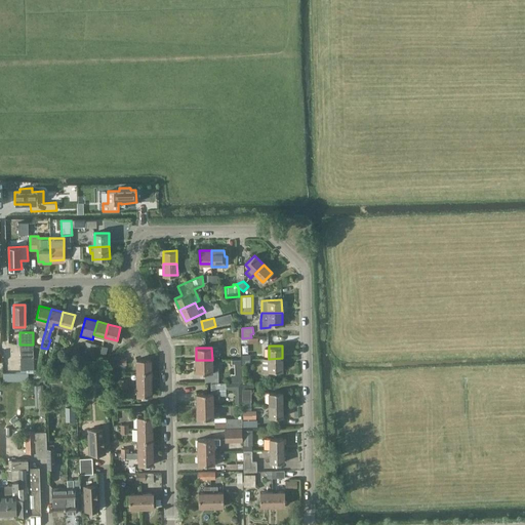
[(269,359),(269,358),(264,359),(264,374),(274,374),(274,371),(282,371),(282,358),(269,359)]
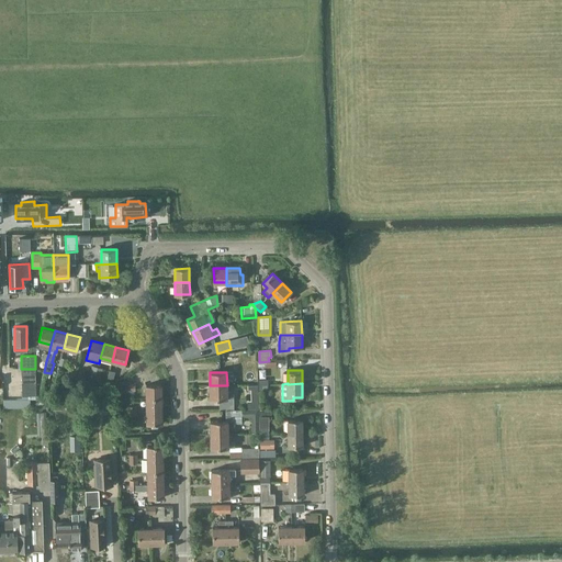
[(146,398),(161,397),(161,384),(146,385),(146,398)]
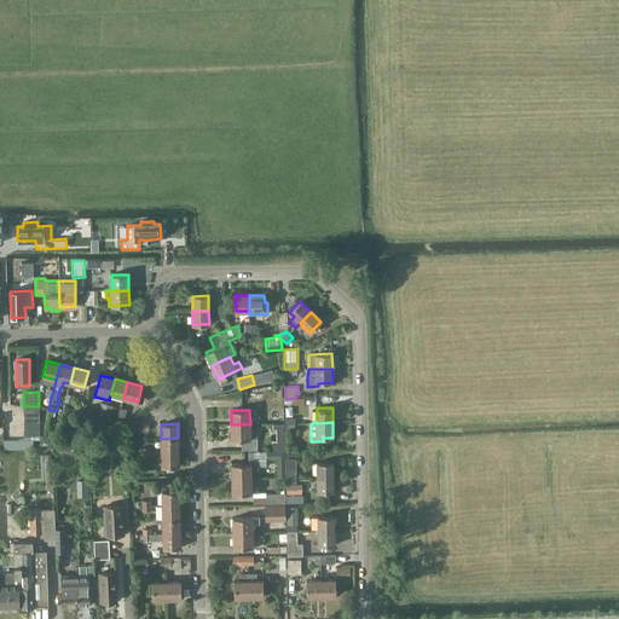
[(250,433),(250,424),(231,424),(231,440),(258,439),(258,433),(250,433)]
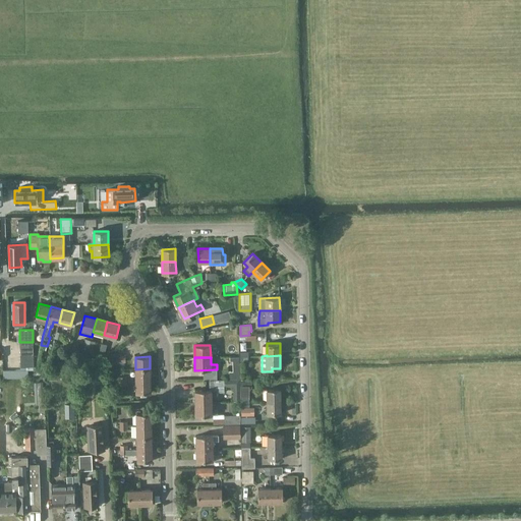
[(136,381),(150,381),(150,368),(135,369),(136,381)]
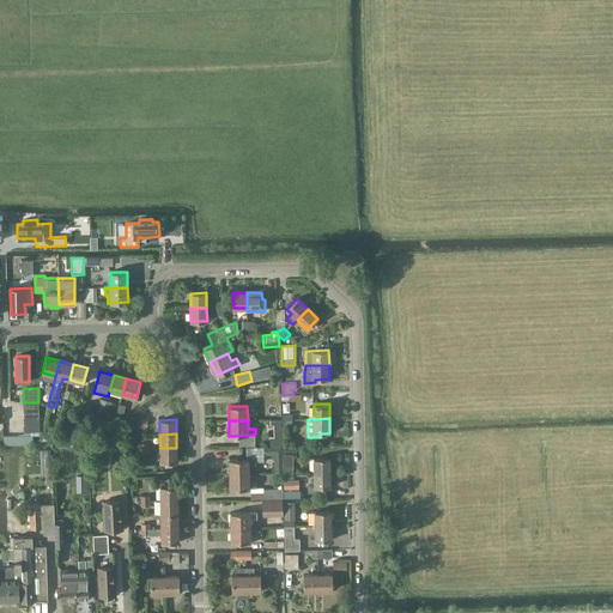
[(272,447),(283,447),(283,437),(271,437),(272,447)]
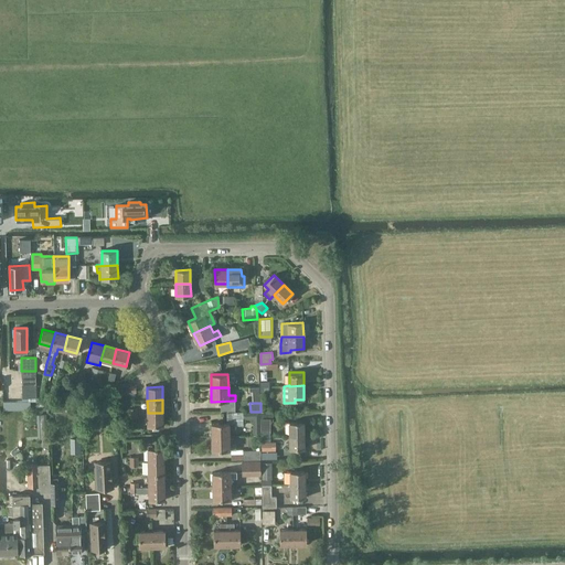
[(251,412),(244,412),(244,419),(254,418),(254,436),(262,436),(260,412),(251,412)]
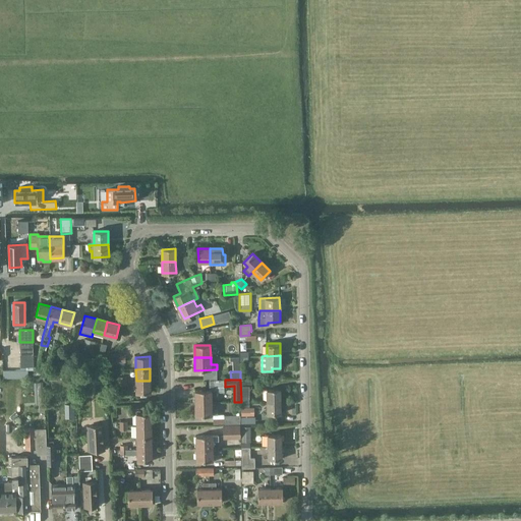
[(136,393),(151,393),(150,381),(136,381),(136,393)]
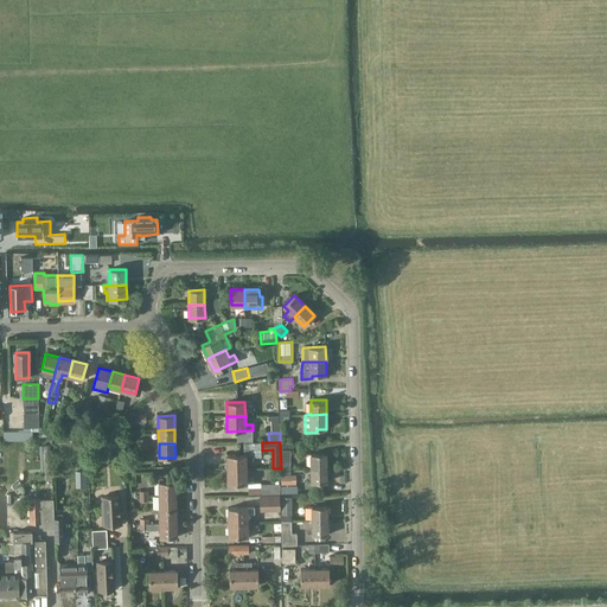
[(292,465),(292,454),(294,452),(294,443),(281,443),(281,465),(292,465)]
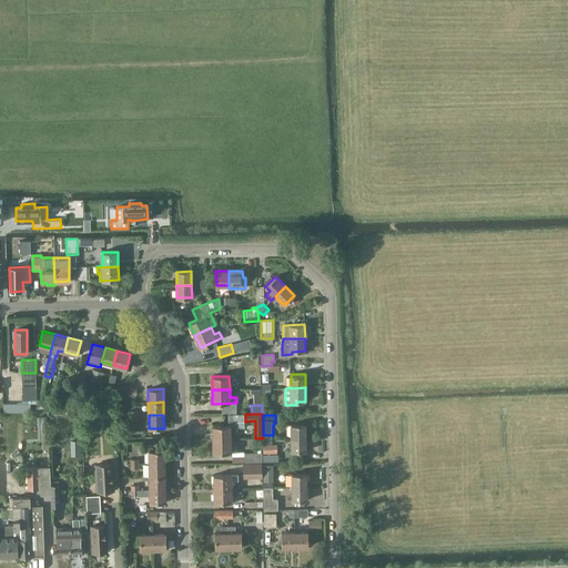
[(292,438),(306,437),(306,424),(292,425),(292,438)]
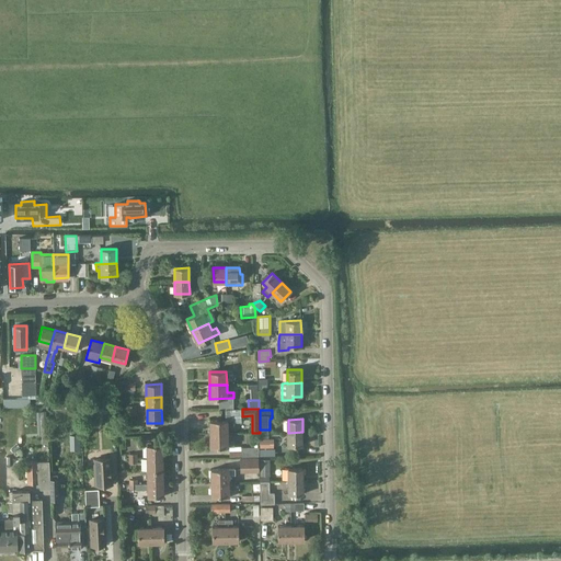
[(233,425),(233,420),(228,420),(210,421),(210,434),(228,433),(227,425),(233,425)]
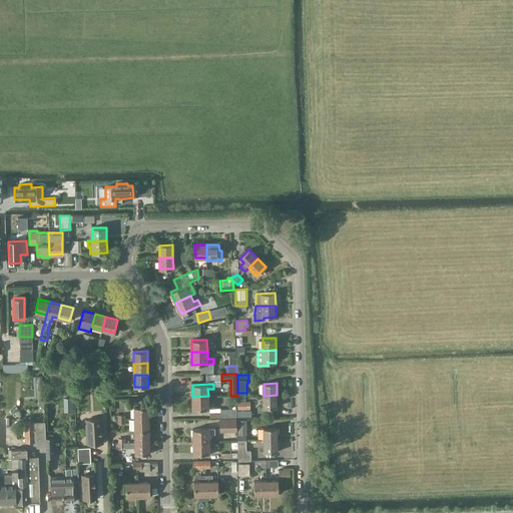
[(246,401),(246,393),(237,393),(237,401),(246,401)]
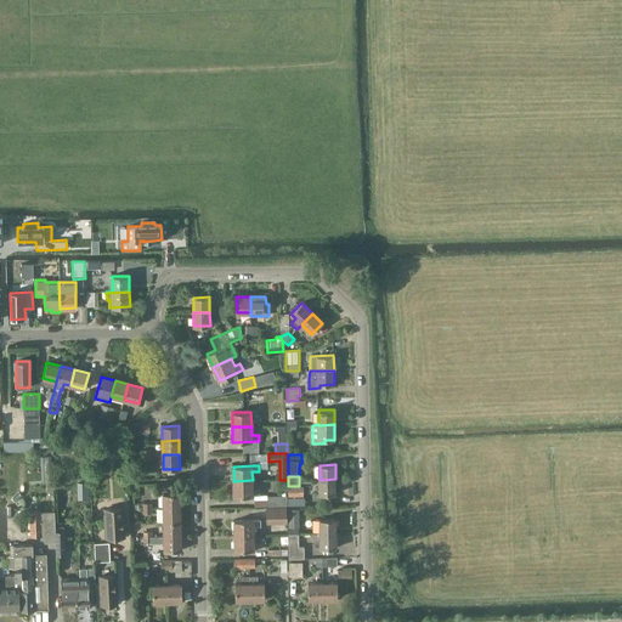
[(320,495),(335,493),(335,479),(320,480),(320,495)]
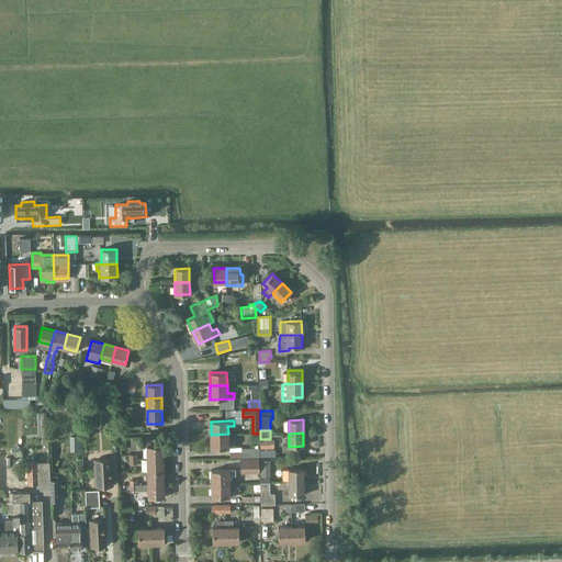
[(228,441),(228,434),(211,435),(211,448),(235,447),(234,441),(228,441)]
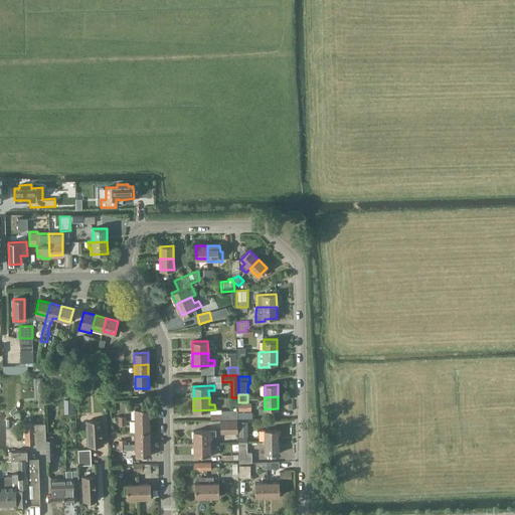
[(239,411),(249,411),(249,402),(239,402),(239,411)]
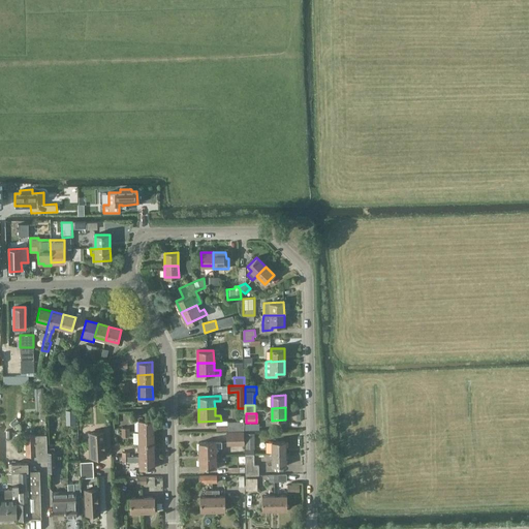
[(139,433),(153,432),(153,419),(138,419),(139,433)]
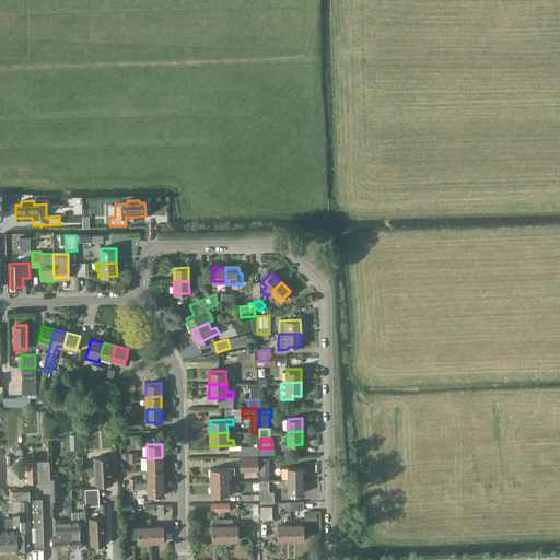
[(242,446),(242,445),(230,446),(230,456),(242,455),(242,456),(259,456),(259,446),(242,446)]
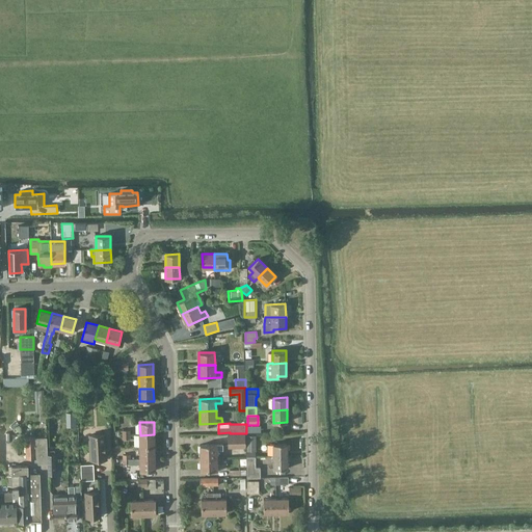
[(89,461),(108,460),(106,434),(88,435),(89,461)]
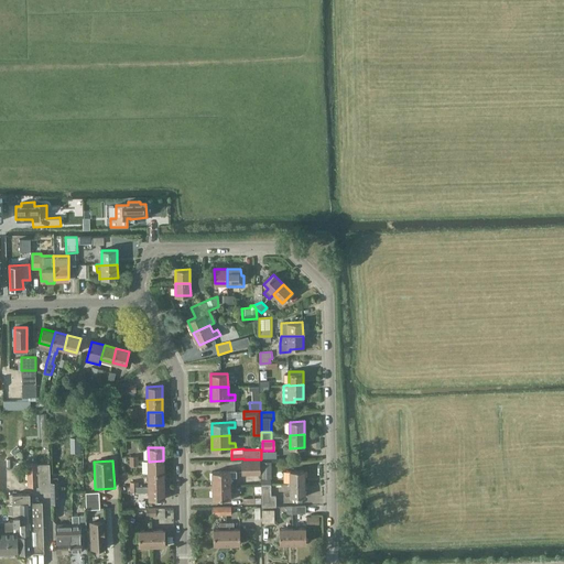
[(149,473),(164,473),(163,461),(149,462),(149,473)]
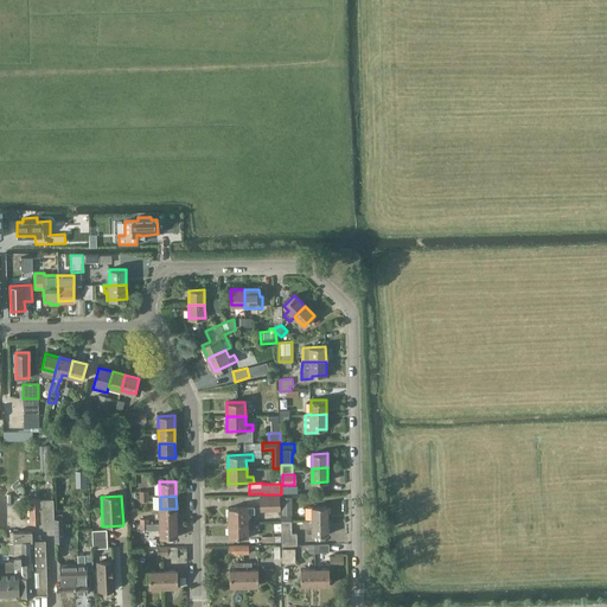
[(261,511),(281,511),(281,496),(261,496),(261,511)]
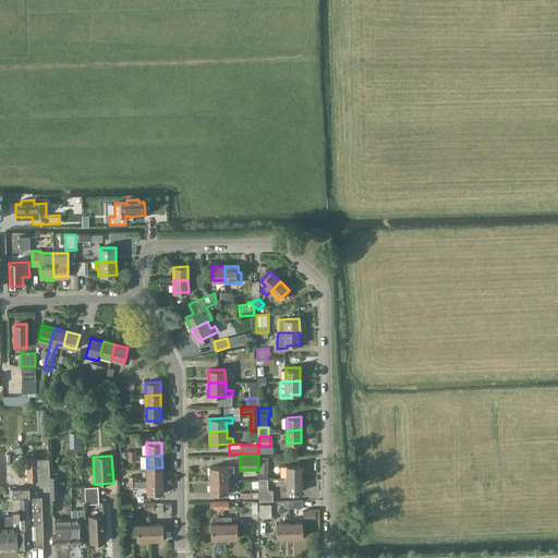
[(259,474),(269,473),(269,457),(259,458),(259,474)]
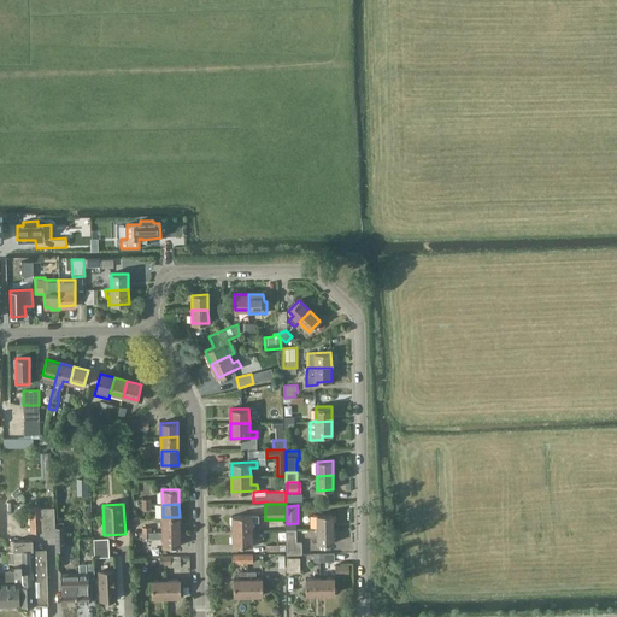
[(40,509),(40,506),(29,506),(30,517),(30,532),(41,532),(41,534),(43,534),(45,539),(56,538),(56,528),(54,507),(40,509)]
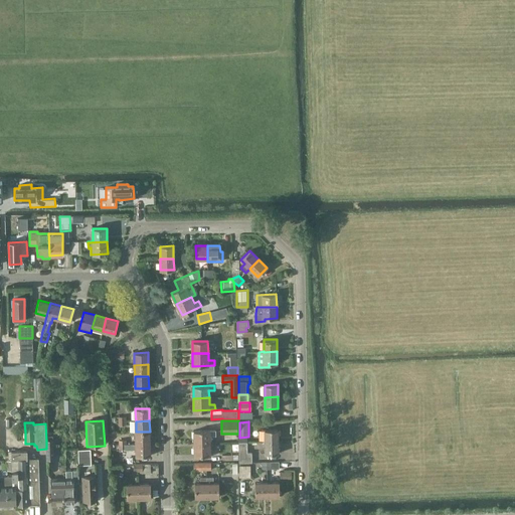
[(266,442),(279,442),(279,430),(266,430),(266,442)]
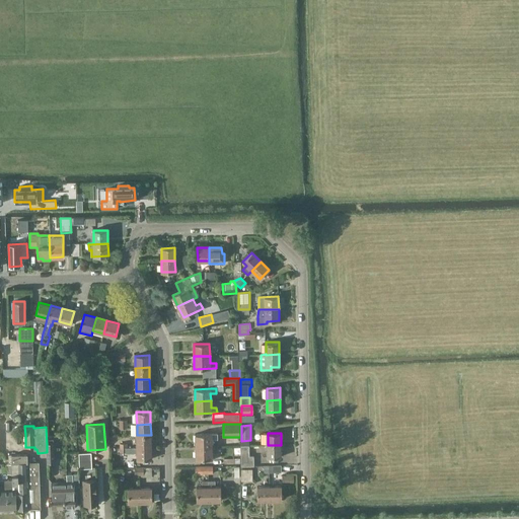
[(196,446),(212,446),(212,439),(218,439),(217,434),(196,434),(196,446)]
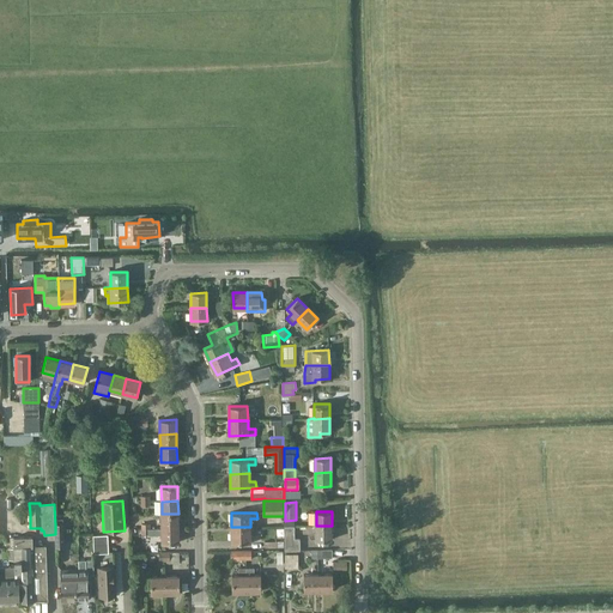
[(162,529),(178,528),(178,514),(162,514),(162,529)]
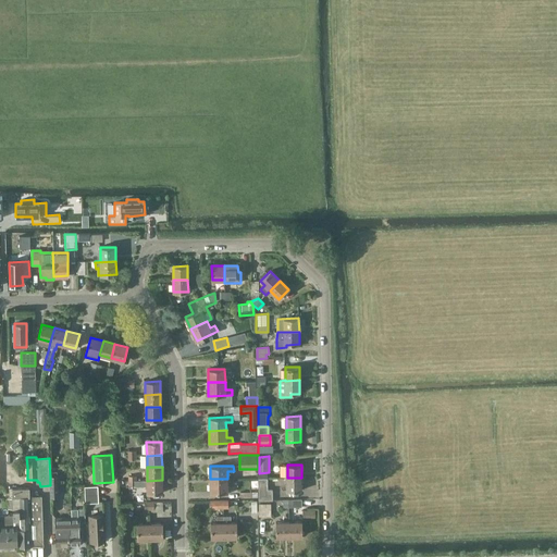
[(287,490),(301,490),(301,478),(287,478),(287,490)]
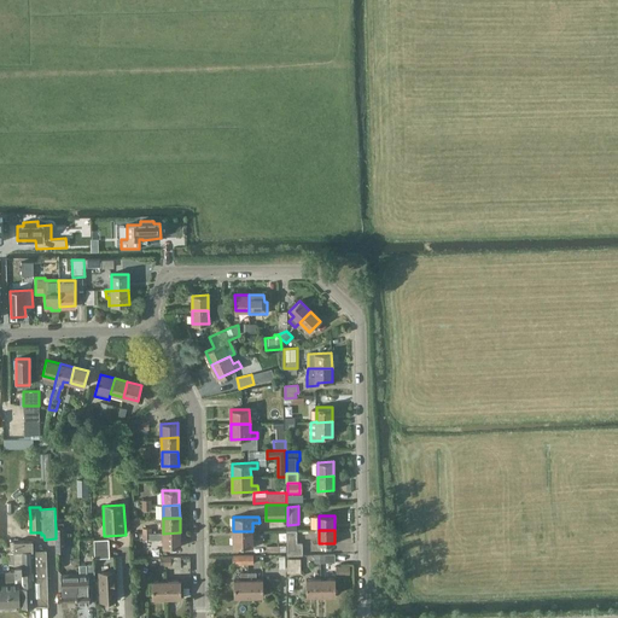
[(252,540),(252,531),(233,531),(233,546),(260,546),(260,540),(252,540)]
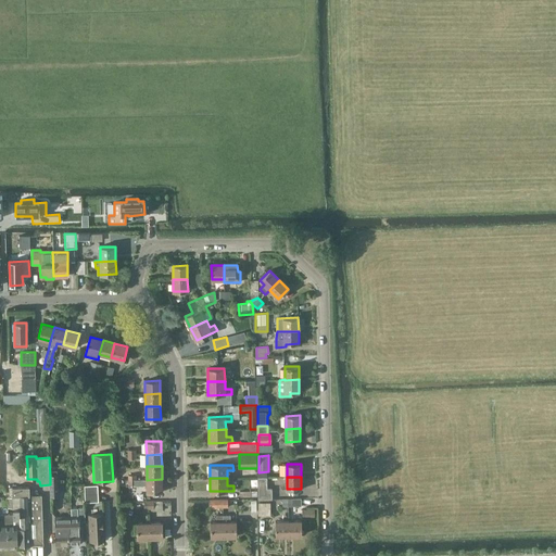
[(268,489),(267,478),(258,478),(260,501),(273,500),(273,489),(268,489)]
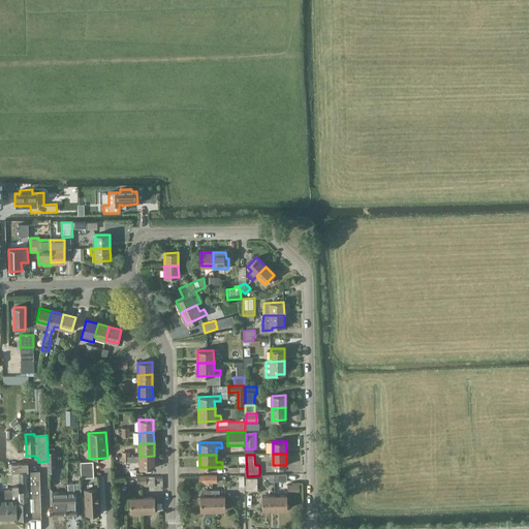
[(141,468),(154,468),(154,456),(139,457),(141,463),(141,468)]
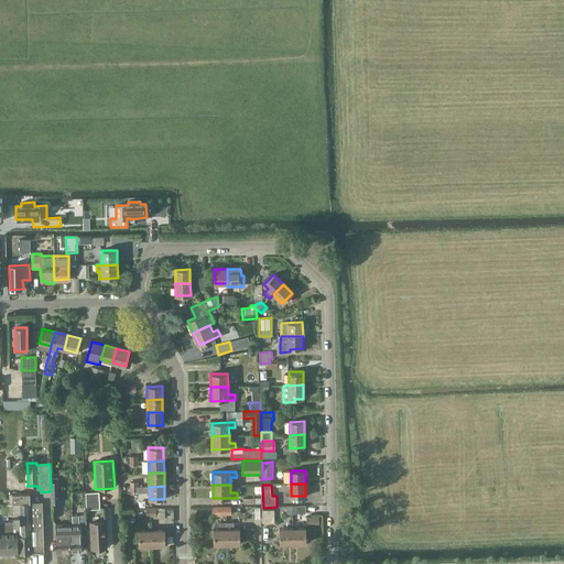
[(87,510),(100,510),(99,494),(86,494),(87,510)]
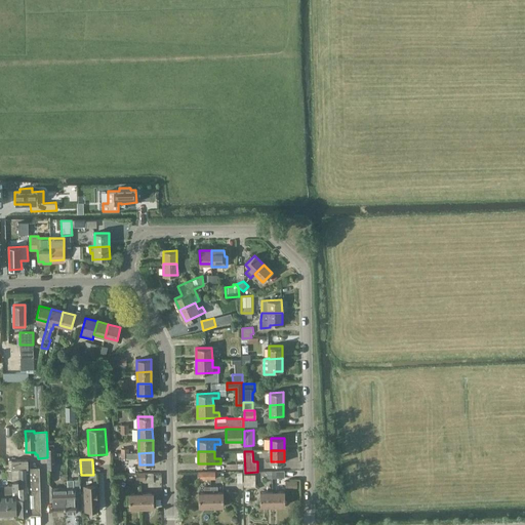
[(27,468),(27,460),(11,460),(12,488),(13,516),(41,515),(39,468),(27,468)]
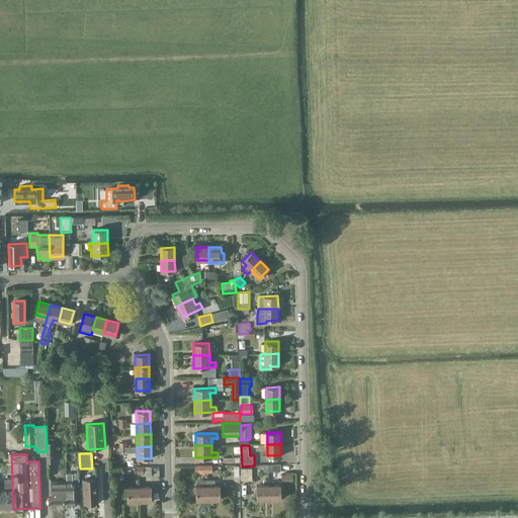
[(242,481),(253,481),(252,468),(241,468),(242,481)]
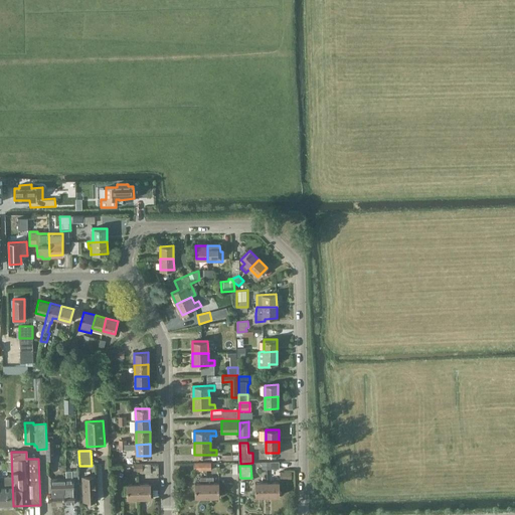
[(64,504),(73,504),(72,484),(78,484),(78,471),(72,471),(72,478),(65,478),(65,485),(64,485),(64,492),(63,493),(64,504)]
